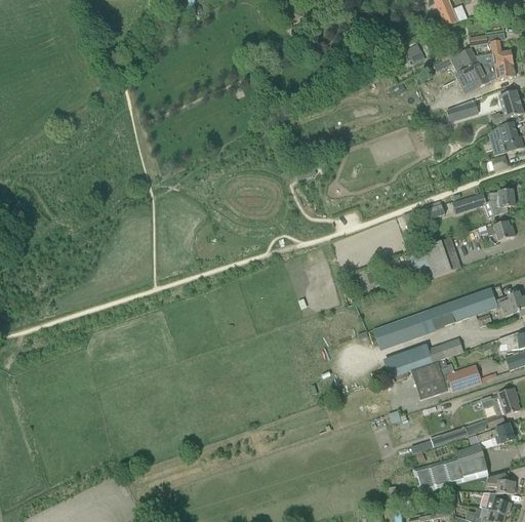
[(434,0),(442,18),(445,26),(457,21),(448,0),(434,0)]
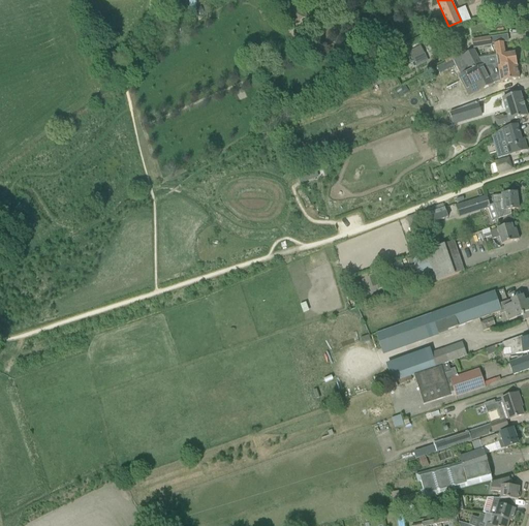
[(472,38),(473,47),(491,43),(490,35),(472,38)]
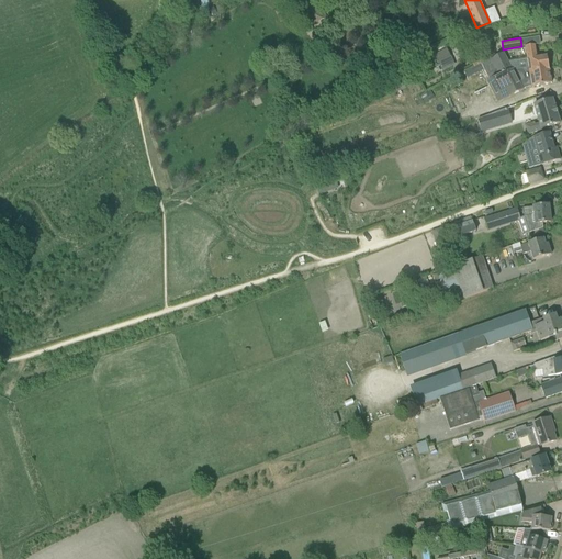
[(525,44),(527,57),(508,59),(503,49),(490,57),(476,63),(463,69),(467,77),(484,68),(487,75),(486,75),(499,99),(510,93),(510,94),(526,87),(525,86),(551,81),(547,54),(537,55),(535,43),(525,44)]
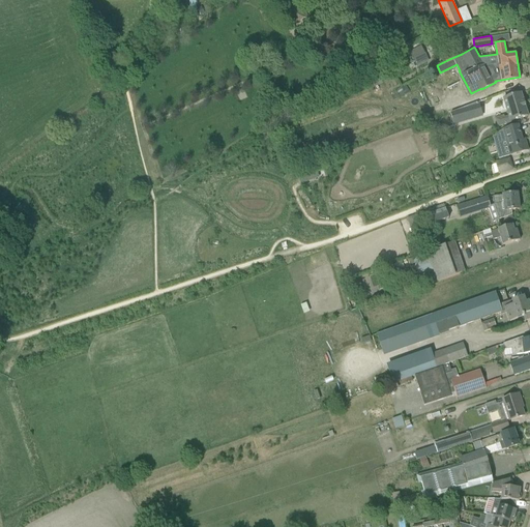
[(409,50),(417,64),(429,59),(421,44),(409,50)]
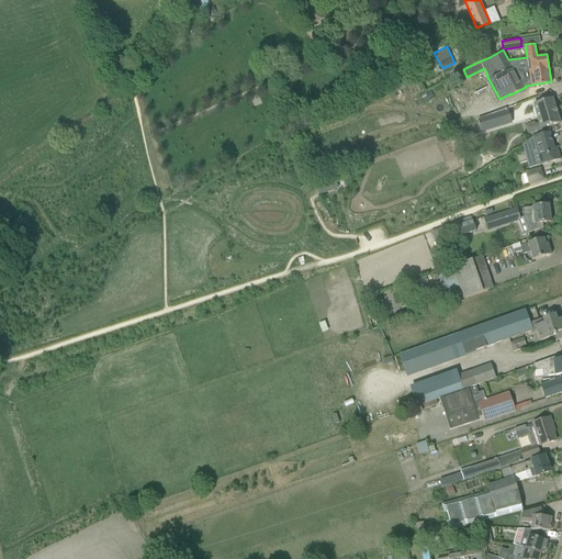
[(430,88),(420,93),(425,100),(434,94),(430,88)]
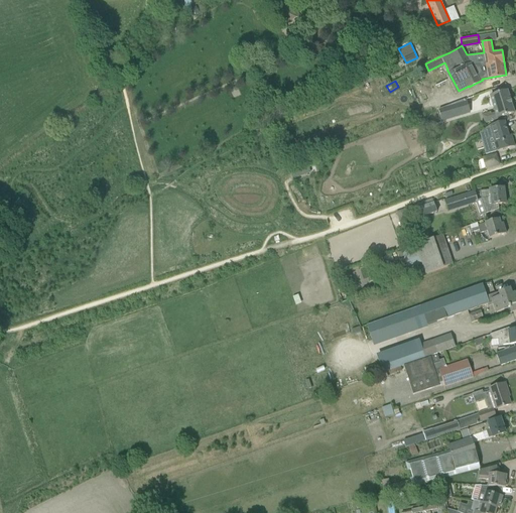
[(514,110),(508,89),(489,94),(494,110),(495,112),(491,113),(493,118),(498,117),(498,116),(514,110)]
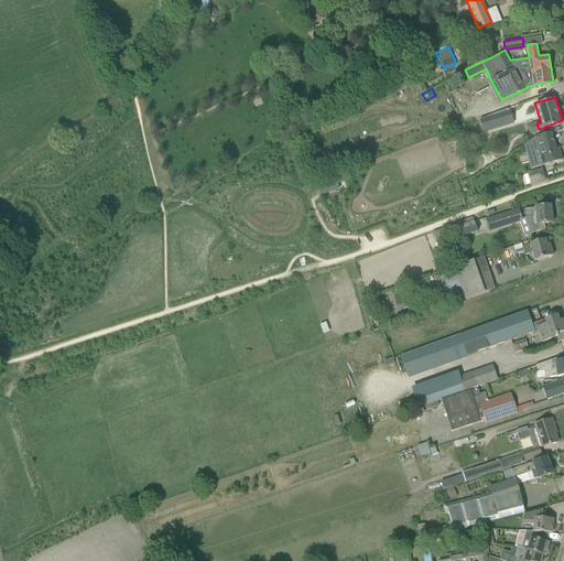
[(510,108),(508,109),(508,107),(479,118),(483,129),(513,119),(510,108)]
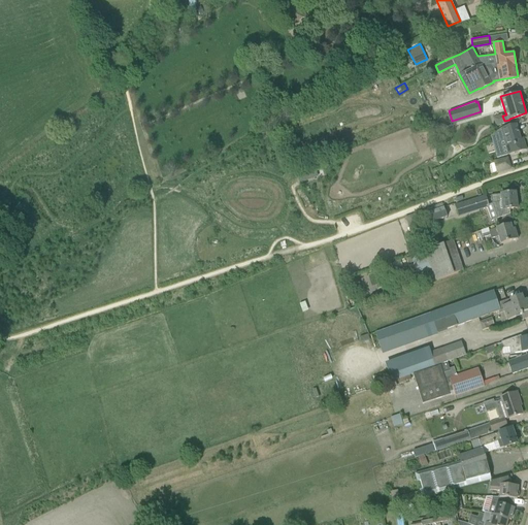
[(431,118),(424,121),(426,124),(427,129),(434,127),(431,118)]
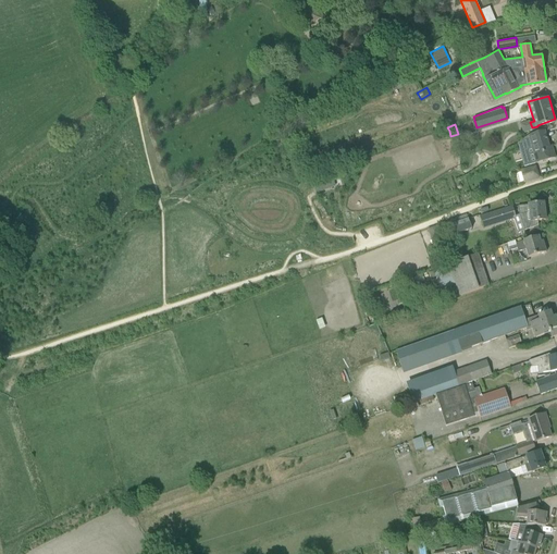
[(544,128),(529,133),(537,161),(555,156),(553,147),(549,147),(544,128)]
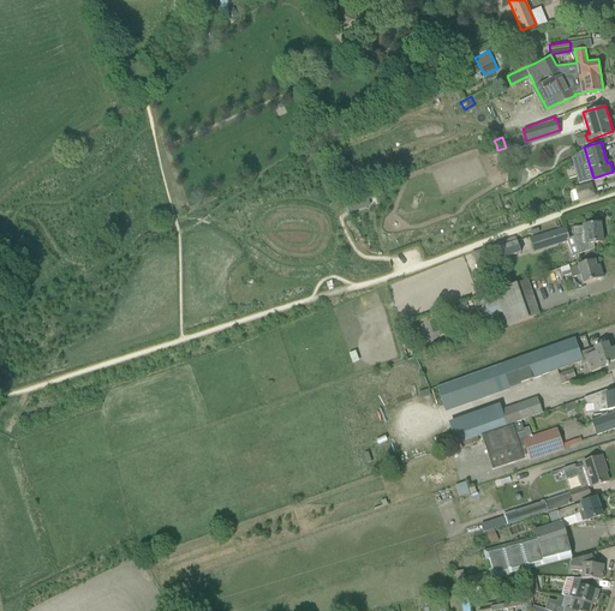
[(573,181),(578,198),(595,193),(592,185),(584,186),(581,179),(573,181)]
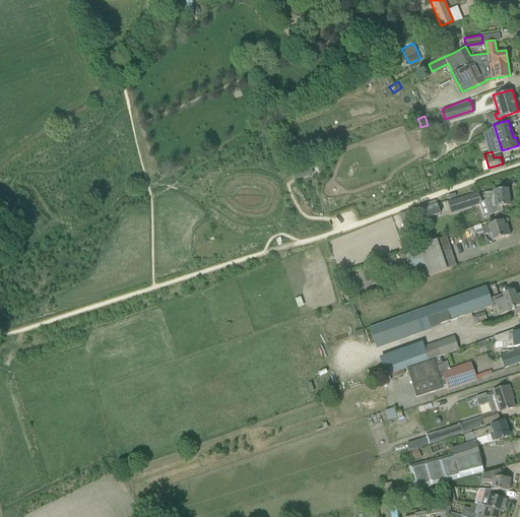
[(309,162),(291,168),(296,178),(313,172),(309,162)]
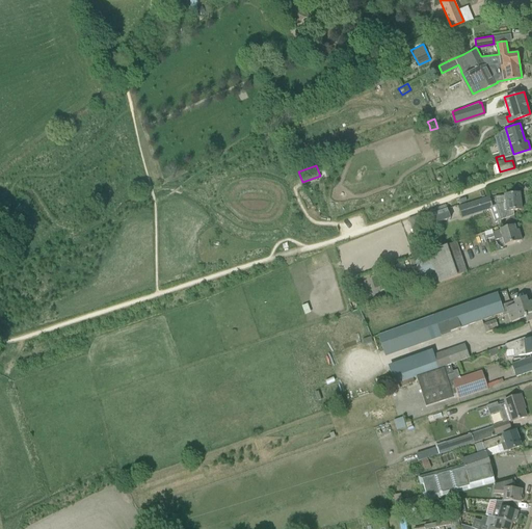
[(505,193),(495,195),(496,203),(501,218),(514,213),(513,209),(522,208),(520,191),(505,193)]
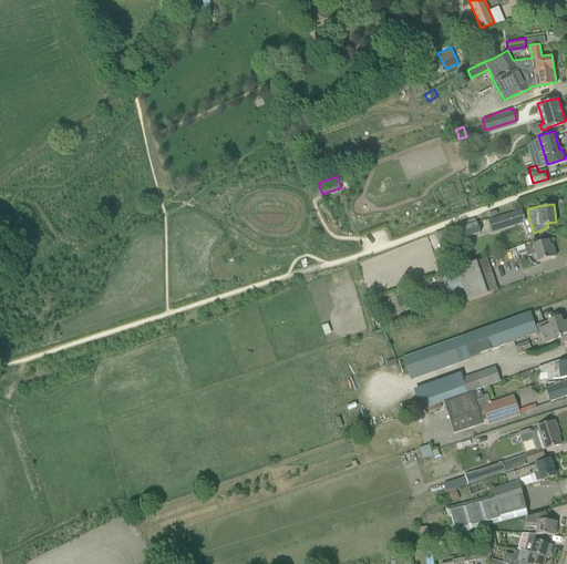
[(488,219),(493,229),(525,219),(522,208),(488,219)]
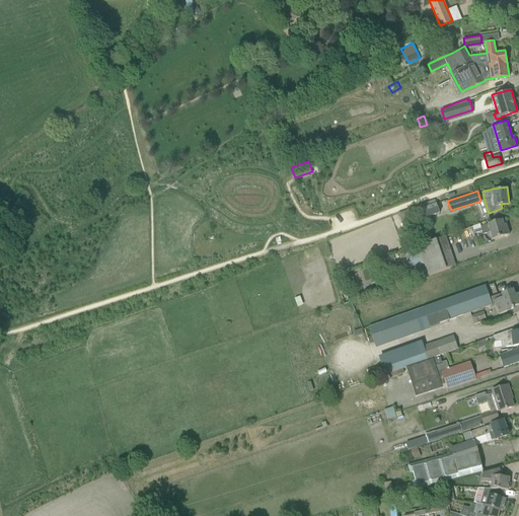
[(418,208),(421,217),(439,211),(436,202),(418,208)]
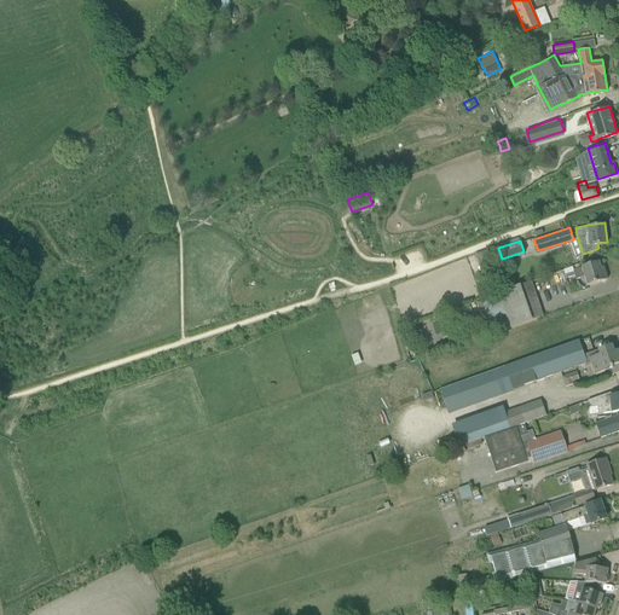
[(486,256),(492,254),(490,247),(475,253),(481,268),(489,265),(486,256)]
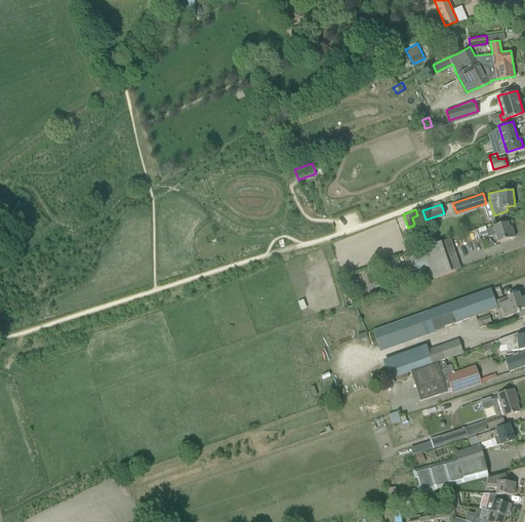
[(488,235),(496,233),(498,241),(515,236),(512,225),(510,226),(508,221),(498,224),(486,227),(488,235)]
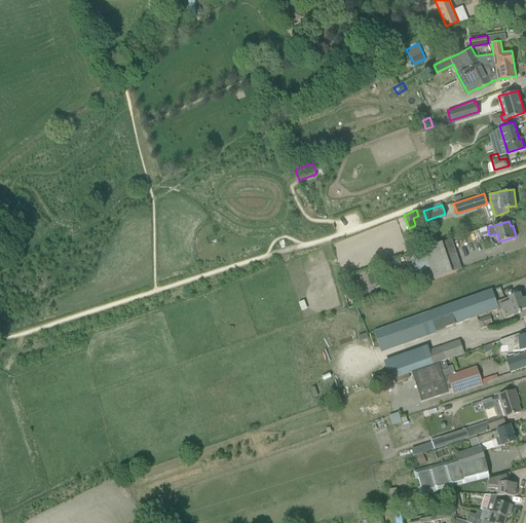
[(423,248),(435,276),(461,267),(451,237),(423,248)]
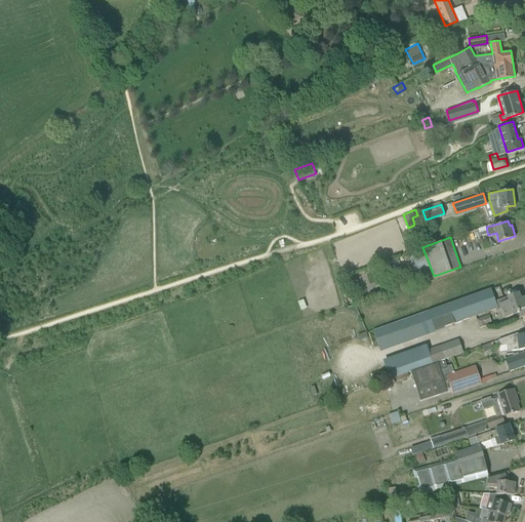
[(524,300),(523,295),(520,296),(518,291),(509,294),(508,294),(509,298),(501,302),(499,297),(495,299),(491,287),(461,297),(448,303),(436,307),(428,310),(433,323),(435,328),(442,325),(462,319),(501,305),(506,316),(518,311),(519,314),(521,314),(524,312),(524,300)]
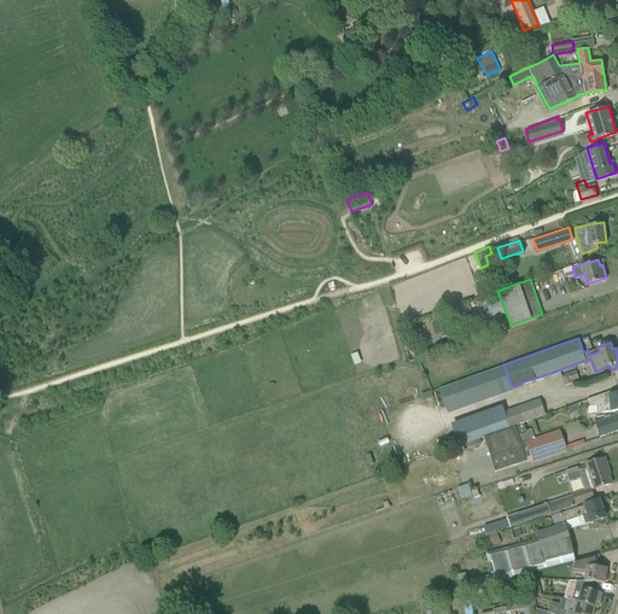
[(571,381),(567,372),(560,374),(564,384),(571,381)]
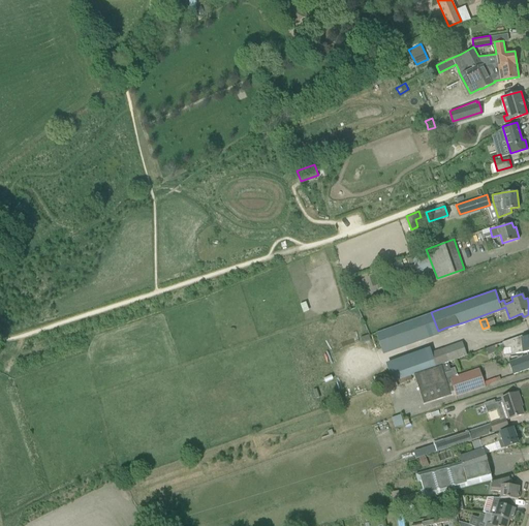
[(528,331),(502,341),(503,347),(504,352),(528,349),(528,331)]
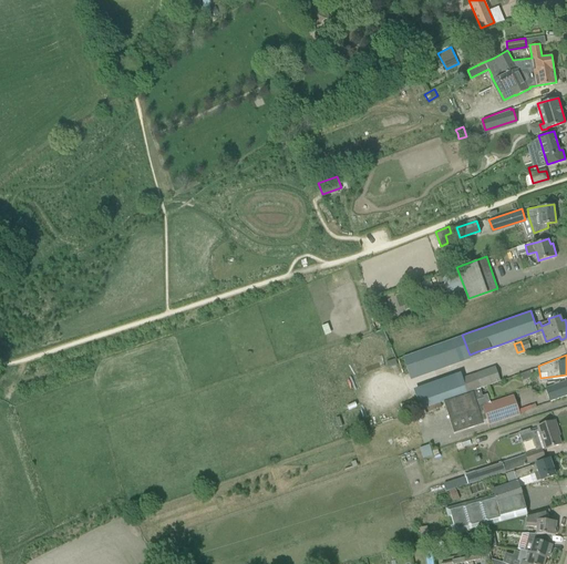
[(457,393),(500,379),(501,379),(495,365),(474,372),(475,373),(453,381),(457,393)]
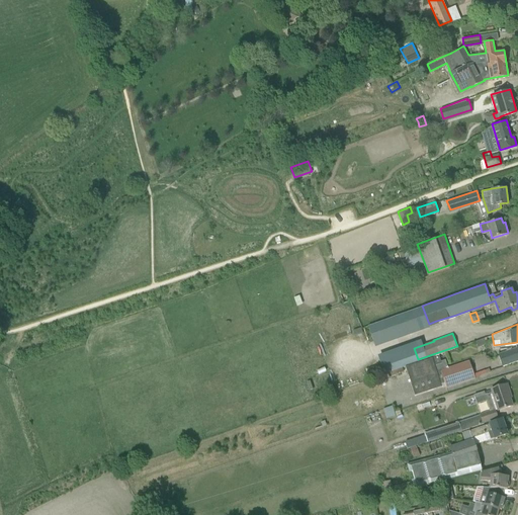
[(498,353),(502,364),(517,358),(517,348),(517,346),(498,353)]
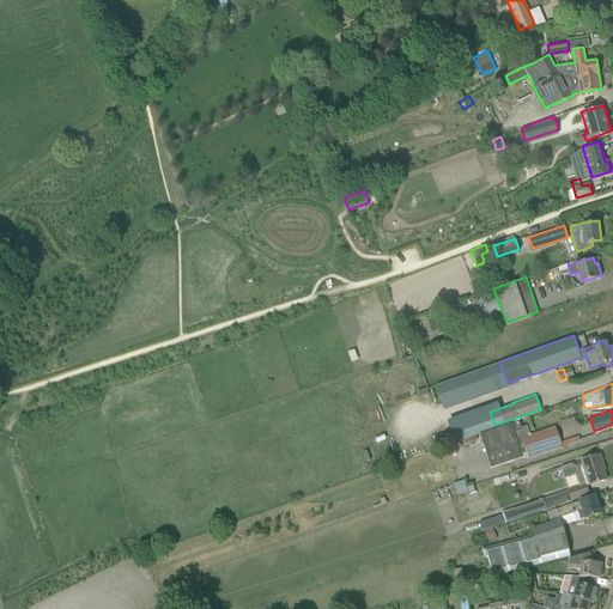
[(528,456),(562,445),(554,424),(530,433),(527,426),(522,427),(520,419),(479,431),(490,466),(522,456),(521,452),(526,451),(528,456)]
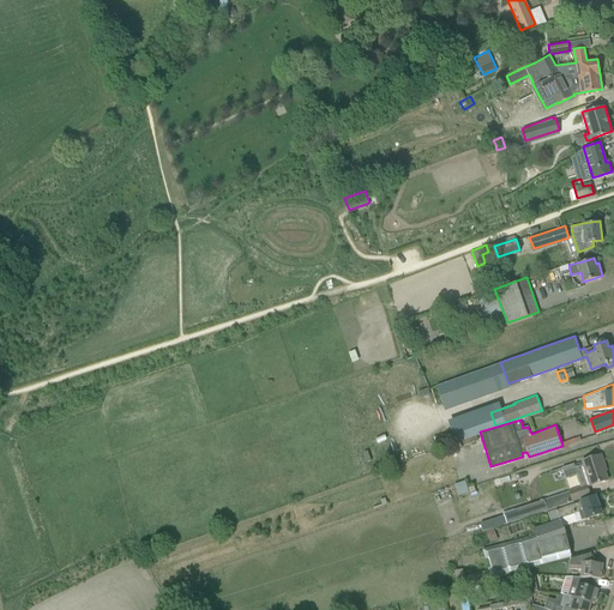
[(573,500),(573,497),(589,493),(587,485),(608,478),(603,464),(605,464),(601,453),(582,459),(583,463),(575,466),(582,485),(545,499),(546,501),(515,511),(517,518),(547,508),(573,500)]
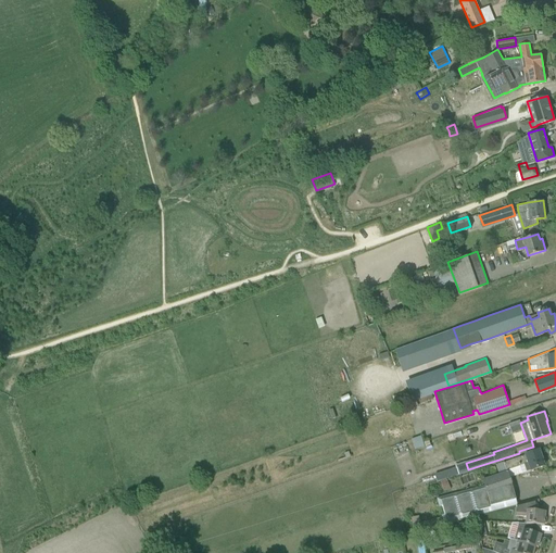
[(525,454),(504,461),(496,463),(498,472),(507,469),(520,465),(520,464),(523,463),(527,472),(544,465),(539,449),(523,453),(525,454)]
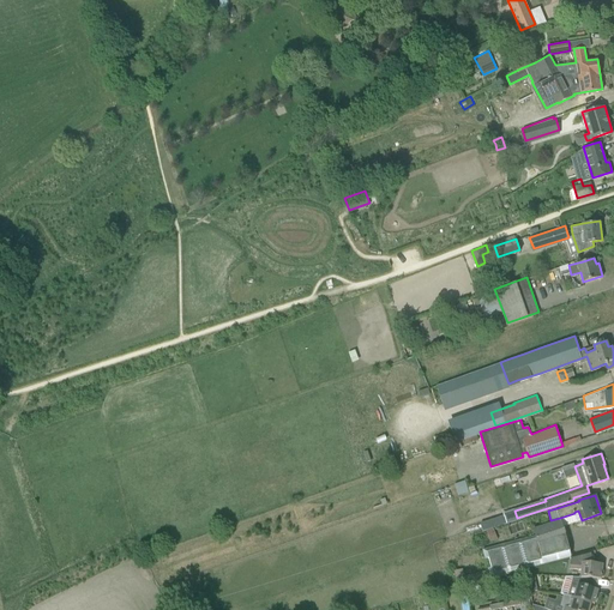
[(533,565),(571,555),(567,537),(560,518),(549,521),(534,526),(535,533),(482,548),(485,557),(488,556),(491,566),(487,567),(488,568),(464,574),(467,583),(491,577),(525,567),(533,565)]
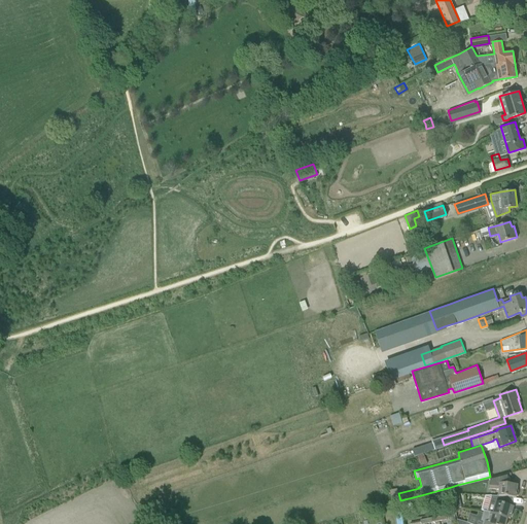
[(423,452),(417,454),(421,463),(427,461),(423,452)]
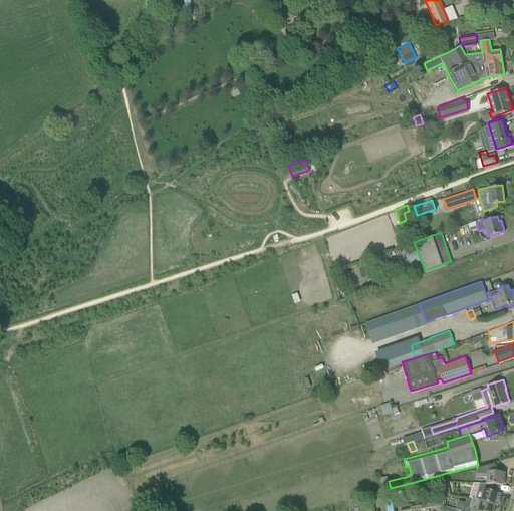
[(486,482),(501,483),(503,483),(504,471),(501,470),(498,460),(478,465),(477,474),(487,475),(486,482)]
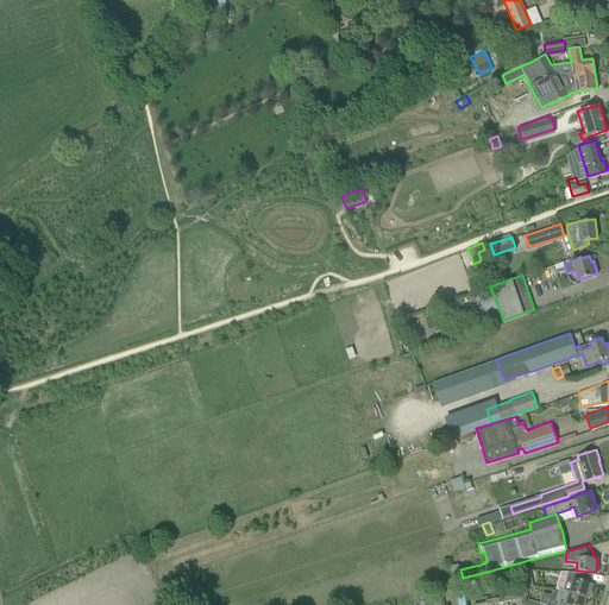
[(458,562),(450,565),(454,580),(463,578),(460,569),(458,562)]
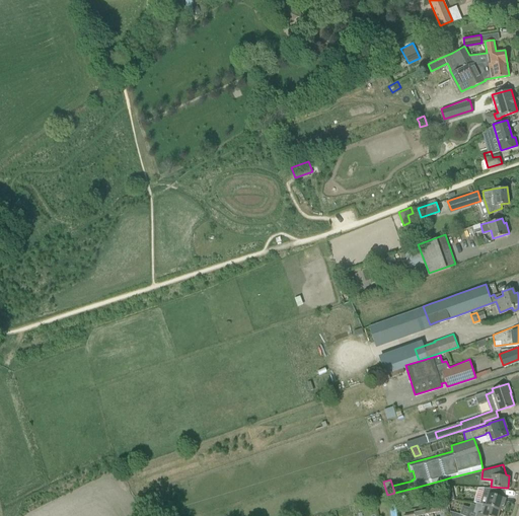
[(452,484),(445,483),(448,497),(454,498),(451,484),(452,484)]
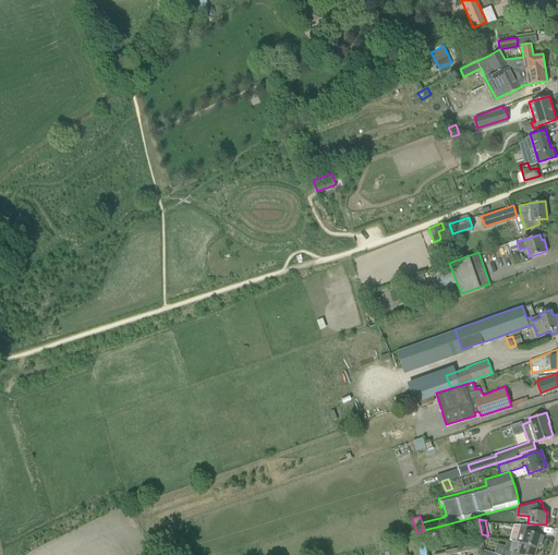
[(520,523),(516,540),(537,546),(540,547),(544,534),(541,533),(544,525),(528,523),(520,523)]
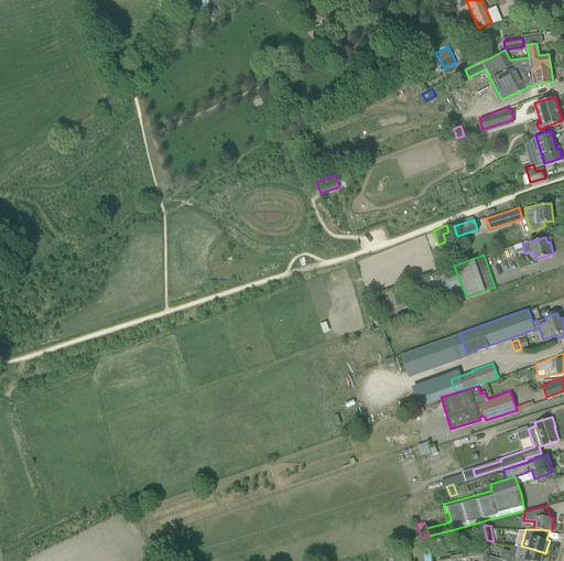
[(517,557),(514,560),(540,560),(543,552),(521,546),(518,545),(514,556),(517,557)]
